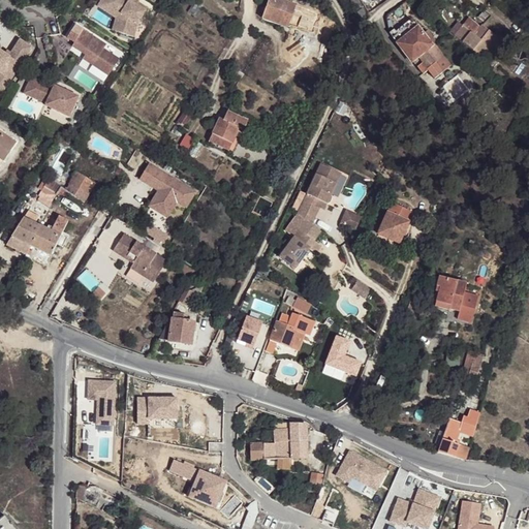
[(101,0),(100,1),(123,16),(117,33),(132,38),(136,25),(145,12),(135,6),(137,4),(138,3),(133,0),(101,0)]
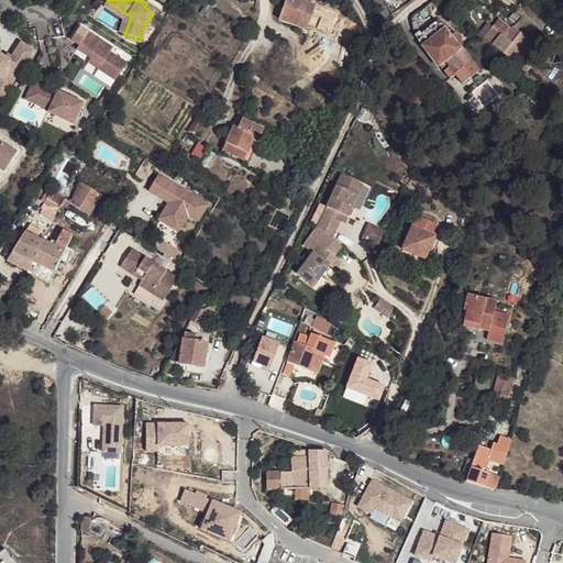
[(301,2),(296,0),(285,0),(278,20),(297,28),(306,31),(310,17),(306,15),(309,4),(301,2)]
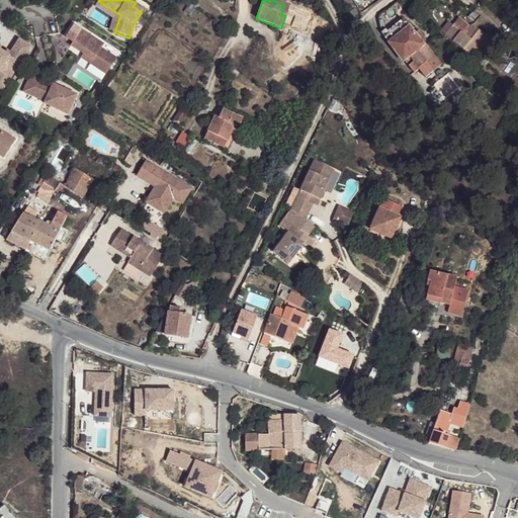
[(98,1),(95,6),(112,18),(108,30),(114,32),(120,15),(98,1)]
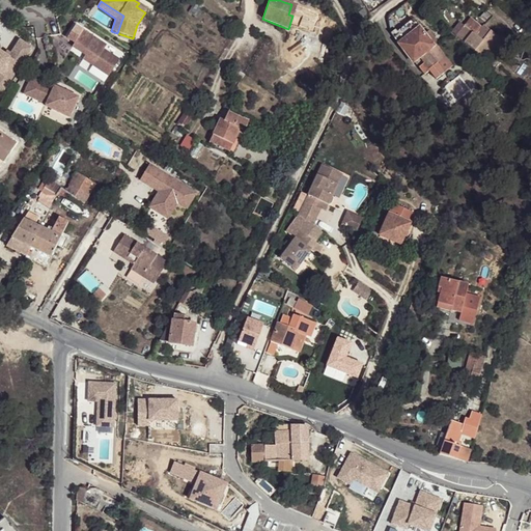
[(202,9),(192,3),(187,12),(197,19),(202,9)]
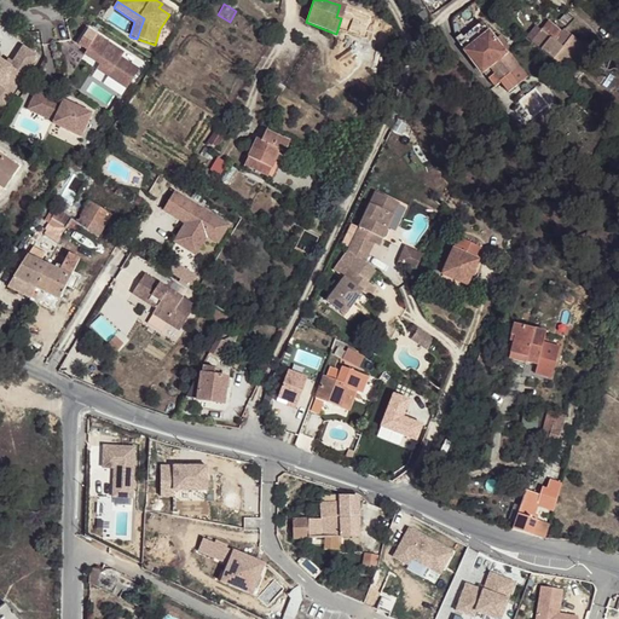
[(161,5),(158,7),(169,15),(172,11),(161,5)]
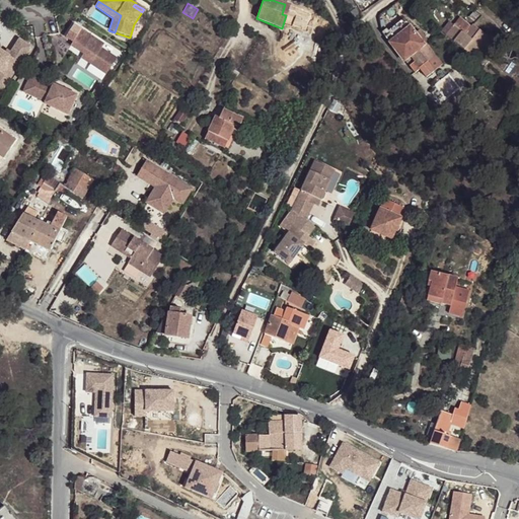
[(390,44),(411,28),(403,18),(389,29),(391,31),(385,38),(390,44)]
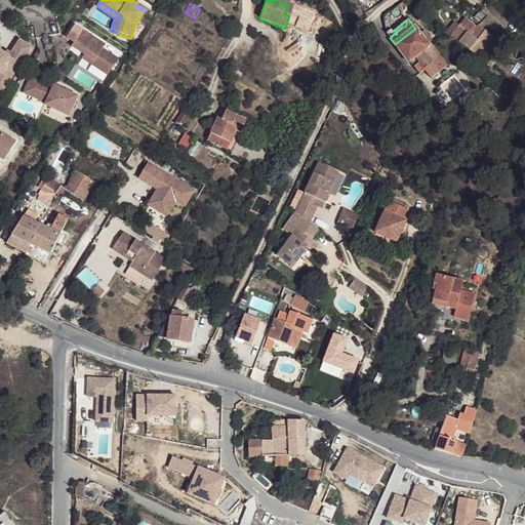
[(459,28),(471,36),(476,30),(465,21),(459,28)]
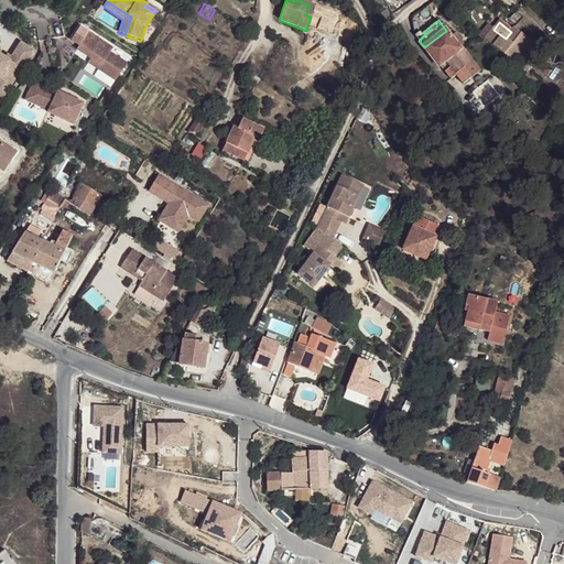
[(511,32),(506,39),(494,30),(489,25),(481,34),(520,66),(537,45),(514,28),(511,32)]
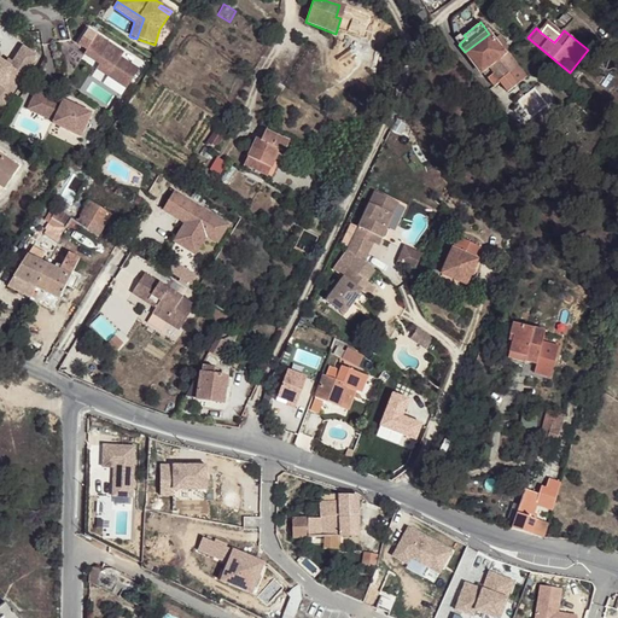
[(87,30),(76,46),(85,51),(82,56),(98,65),(109,73),(106,77),(124,91),(138,70),(120,58),(122,54),(87,30)]
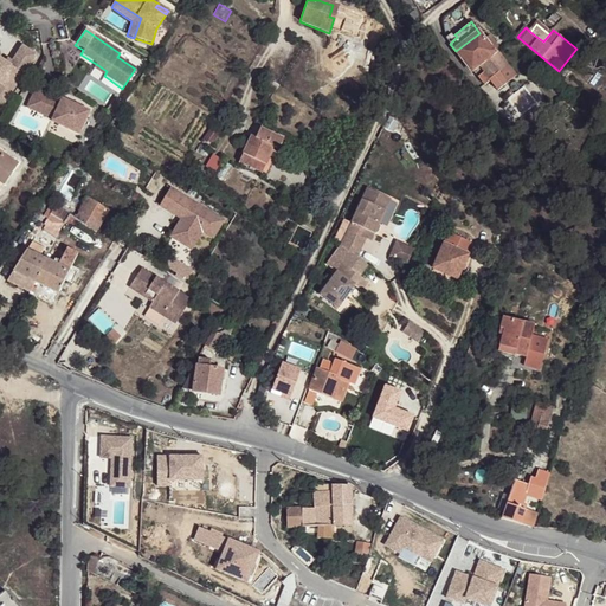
[(457,37),(455,34),(453,32),(446,39),(450,44),(457,37)]
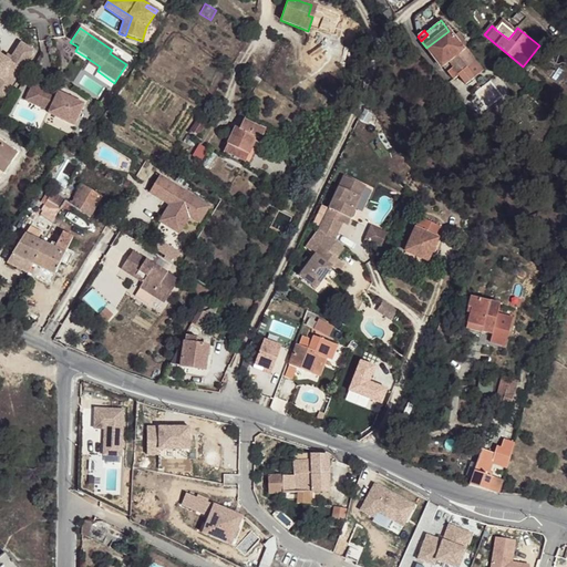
[(454,39),(449,31),(426,48),(441,68),(447,62),(457,55),(463,50),(454,39)]
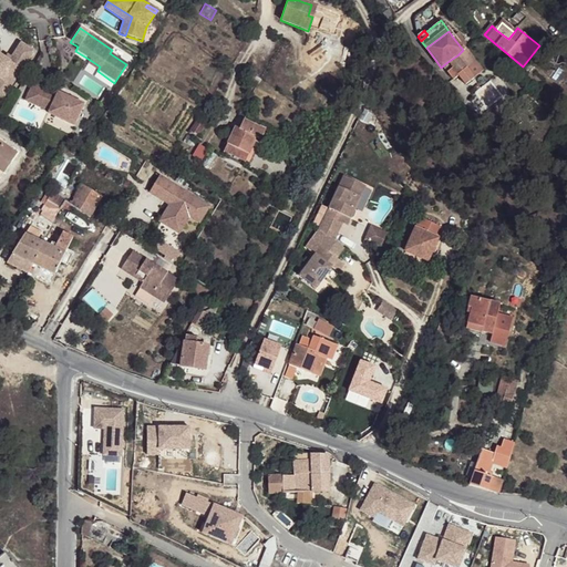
[(454,39),(463,50),(467,45),(459,34),(454,39)]
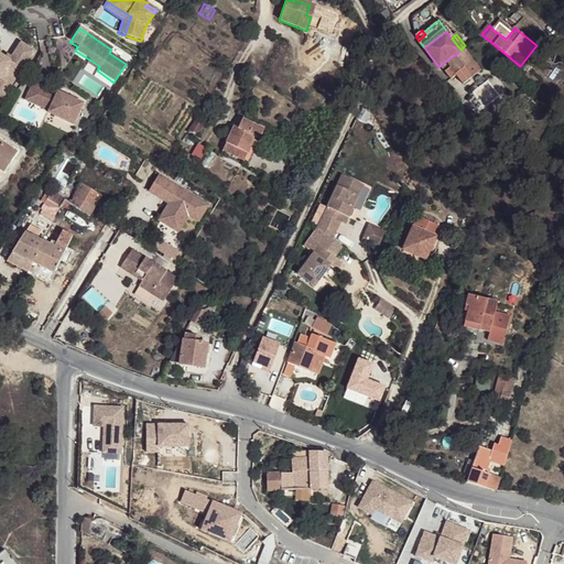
[(0,55),(0,78),(9,85),(32,51),(20,43),(10,57),(9,61),(7,60),(0,55)]
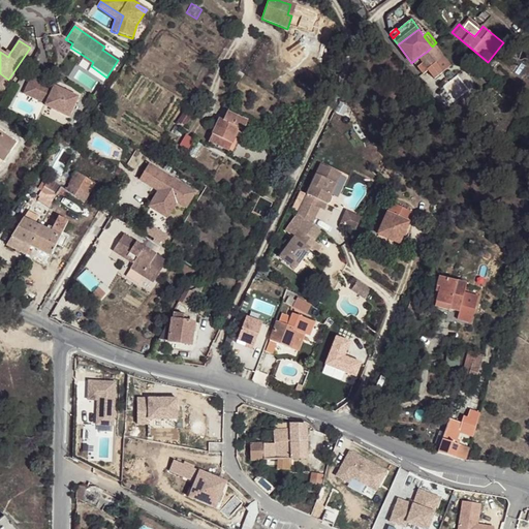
[(436,42),(432,47),(427,52),(437,65),(444,59),(446,57),(436,42)]
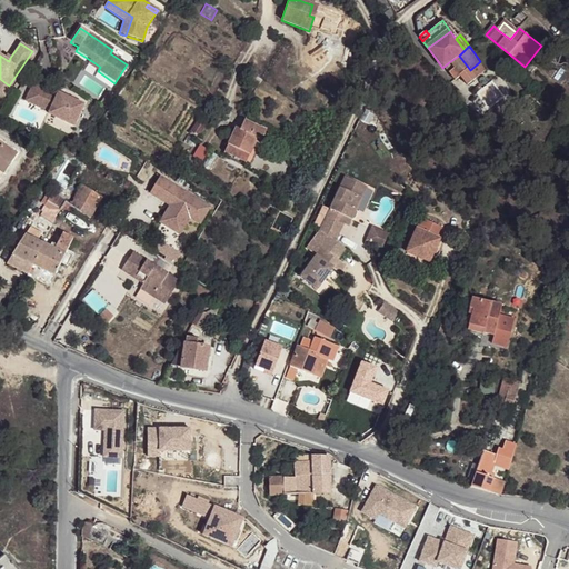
[(112,50),(110,53),(127,65),(131,58),(115,47),(112,50)]
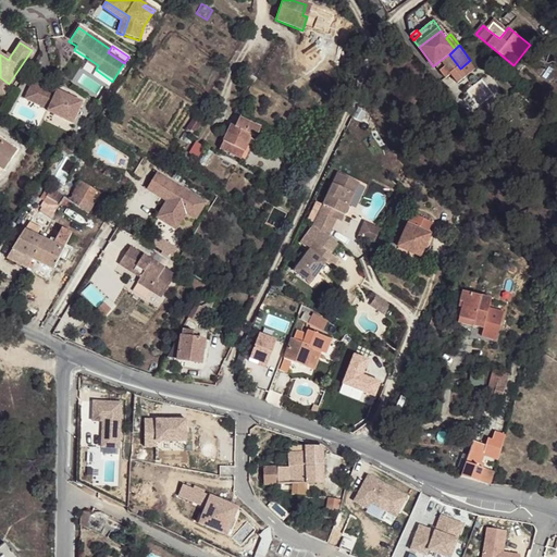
[(460,69),(449,54),(440,61),(445,66),(450,75),(458,84),(467,77),(460,69)]
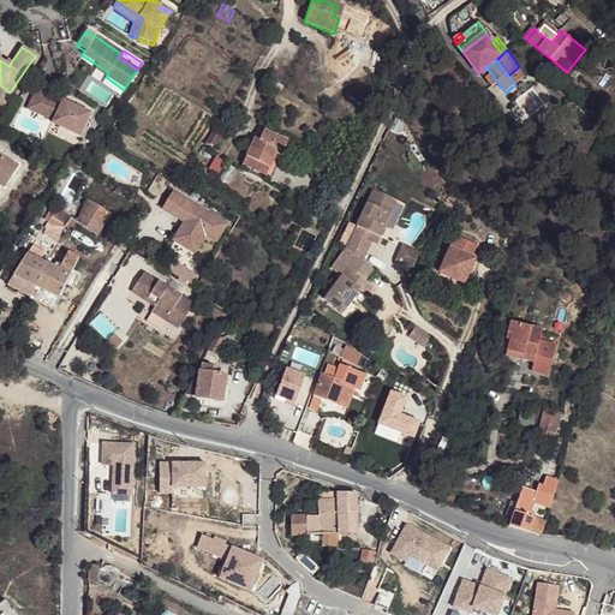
[(108,72),(97,65),(94,70),(106,77),(108,72)]
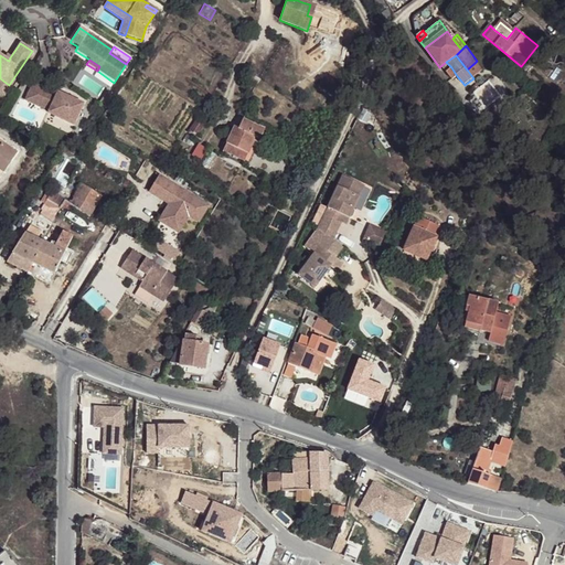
[(475,63),(467,70),(473,78),(481,72),(475,63)]
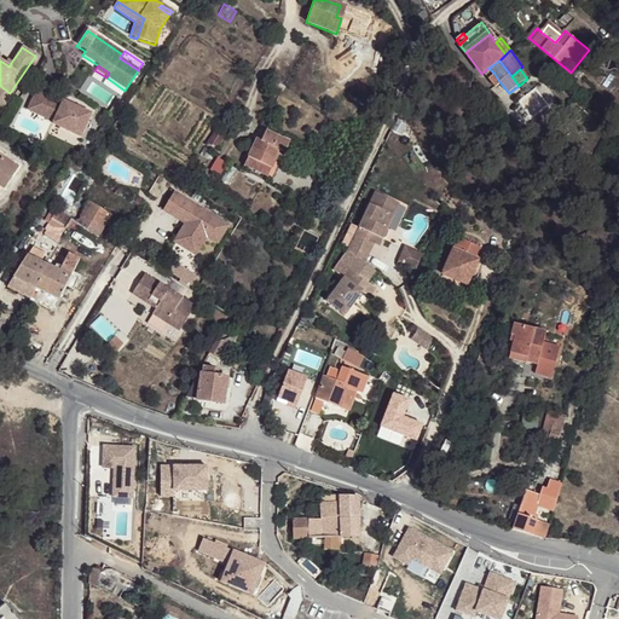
[(501,84),(495,74),(487,79),(495,88),(501,84)]
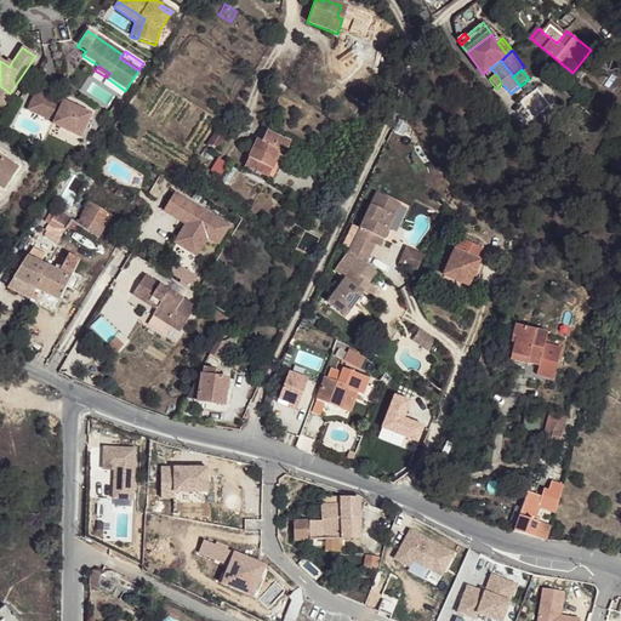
[(125,91),(107,78),(102,85),(120,97),(125,91)]
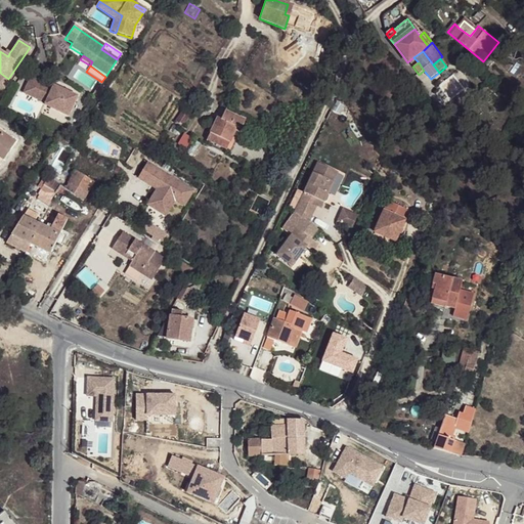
[(8,79),(0,73),(0,89),(1,90),(8,79)]
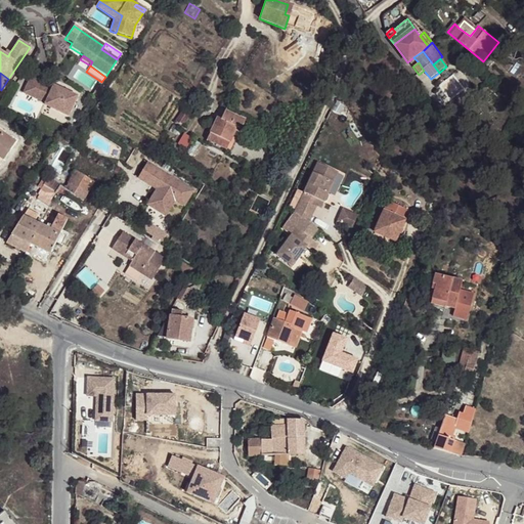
[(30,79),(23,95),(37,101),(44,85),(30,79)]
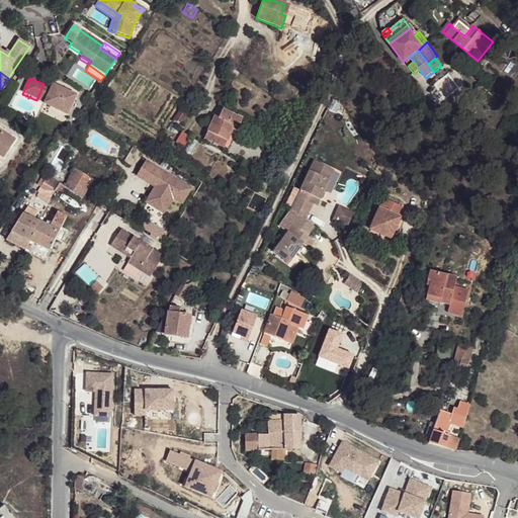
[(44,84),(36,100),(45,103),(52,87),(44,84)]
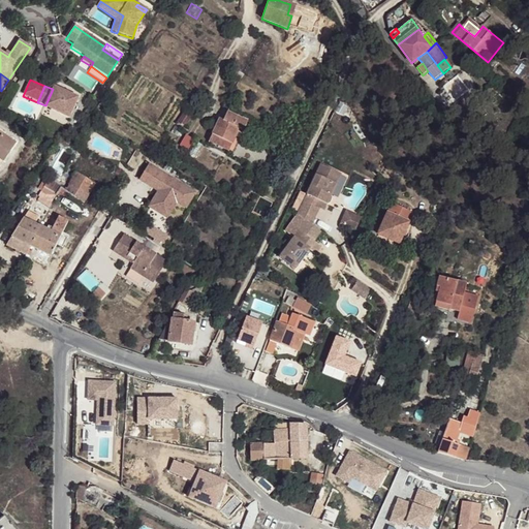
[(53,88),(53,89),(45,105),(44,107),(68,118),(78,98),(53,88)]
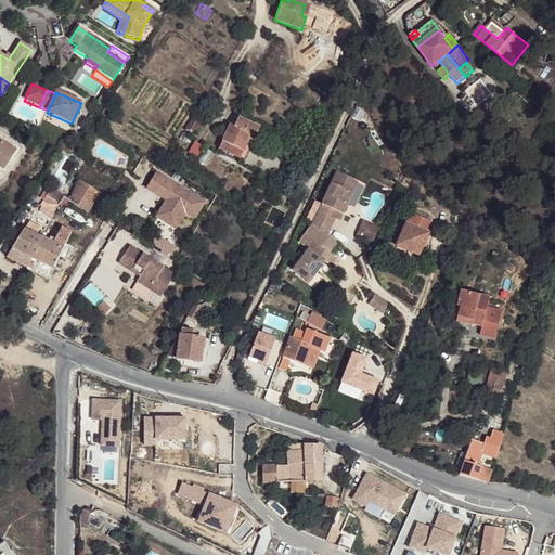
[(201,120),(193,115),(185,126),(194,131),(201,120)]
